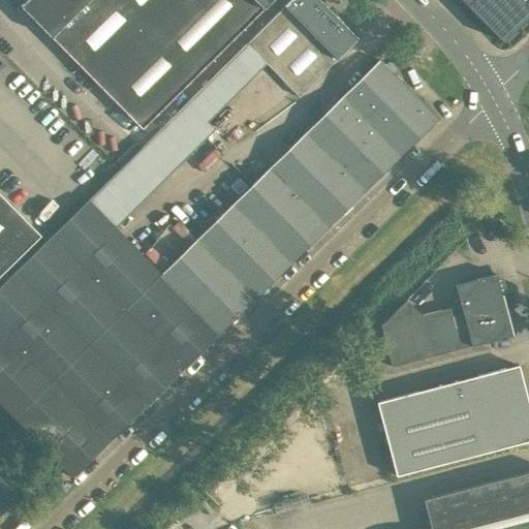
[(24,0),(19,5),(142,129),(272,0),(24,0)]
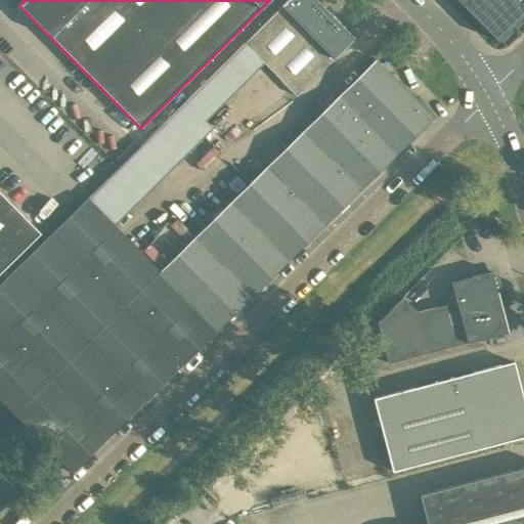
[(287,0),(244,43),(260,59),(296,95),(354,38),(316,0),(287,0)]
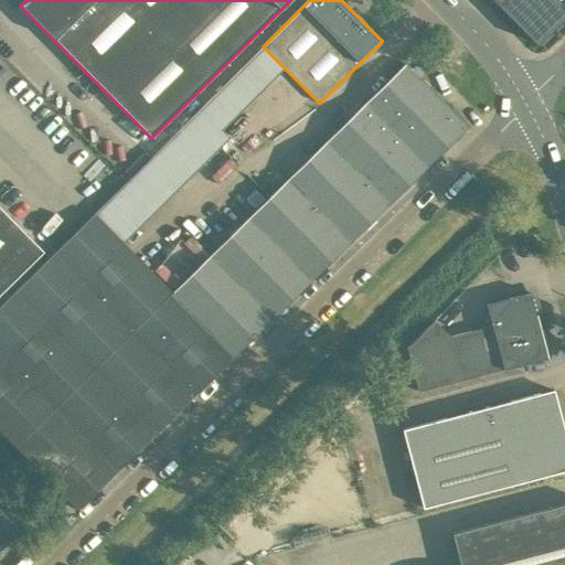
[(564,0),(493,0),(499,4),(498,4),(515,22),(515,21),(520,27),(537,44),(564,16),(564,0)]
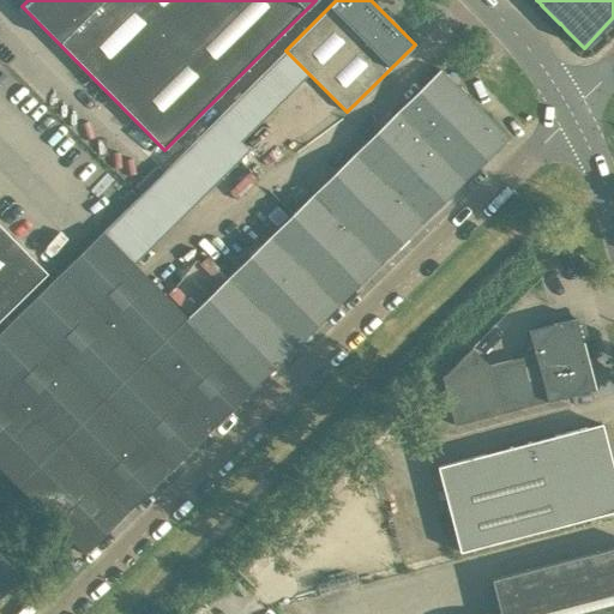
[(0,331),(0,468),(17,486),(84,554),(507,138),(439,70),(186,318),(120,251),(101,232),(0,331)]
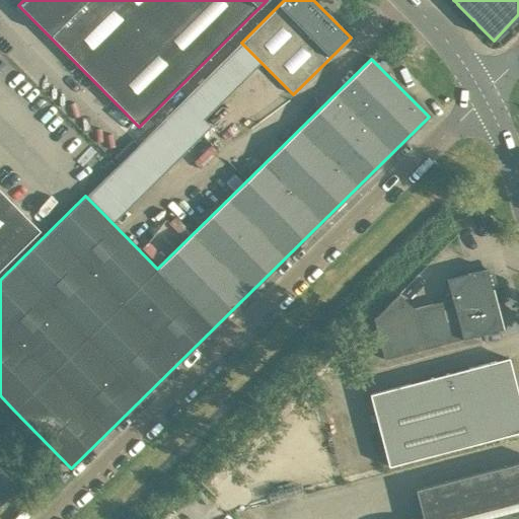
[(164,119),(125,157),(151,184),(191,146),(164,119)]
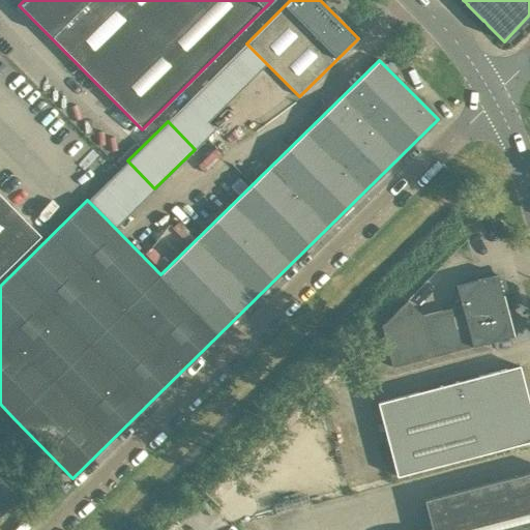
[(0,273),(39,236),(0,195),(0,273)]
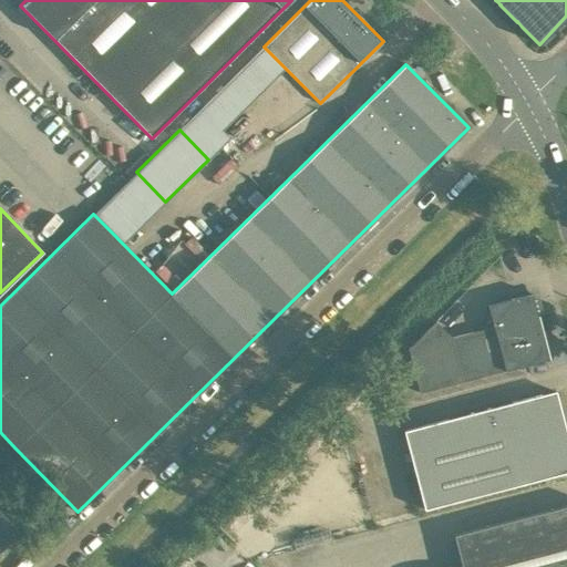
[(411,360),(419,393),(549,359),(540,327),(532,294),(487,305),(493,327),(451,338),(436,321),(408,349),(411,360)]
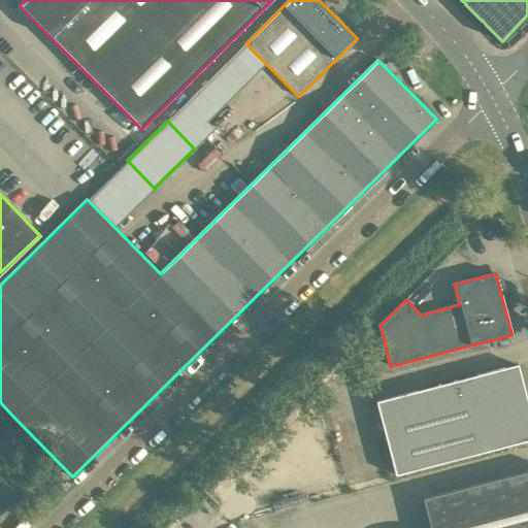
[(496,369),(494,370),(375,401),(395,474),(527,439),(527,405),(518,365),(496,370),(496,369)]
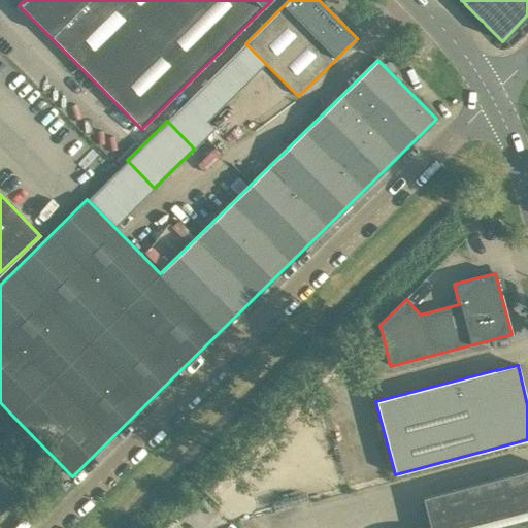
[(527,527),(527,470),(422,498),(429,527),(527,527)]
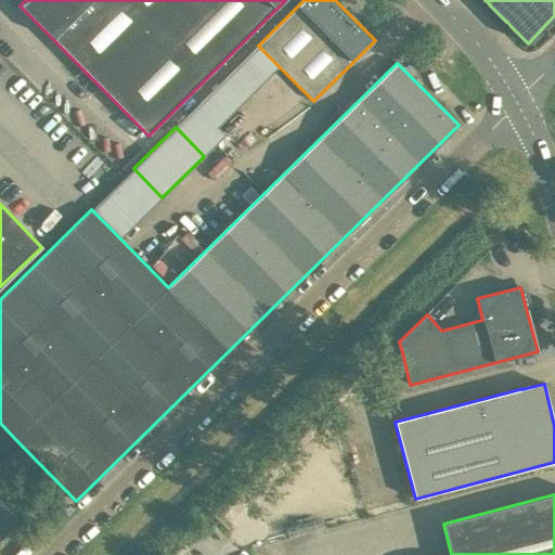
[(0,539),(20,521),(0,501),(0,539)]
